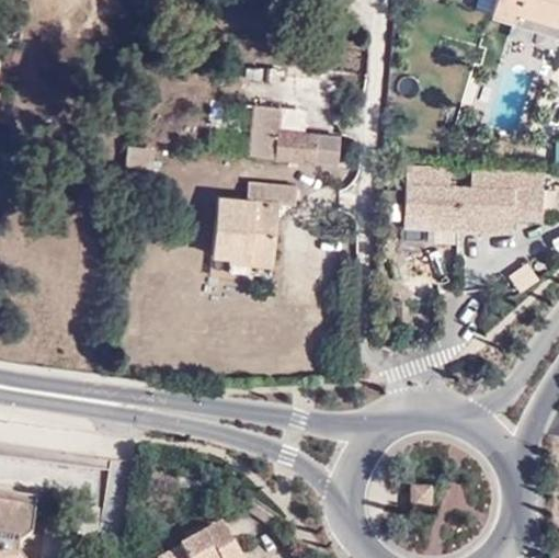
[(558,0),(492,0),(488,16),(509,23),(512,14),(558,29),(558,0)]
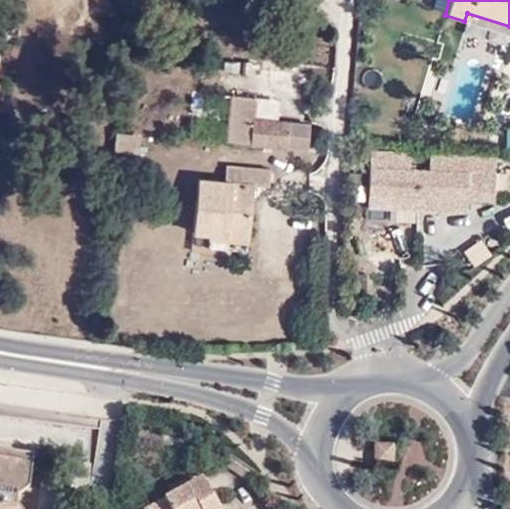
[(509,35),(509,26),(467,13),(464,21),(509,35)]
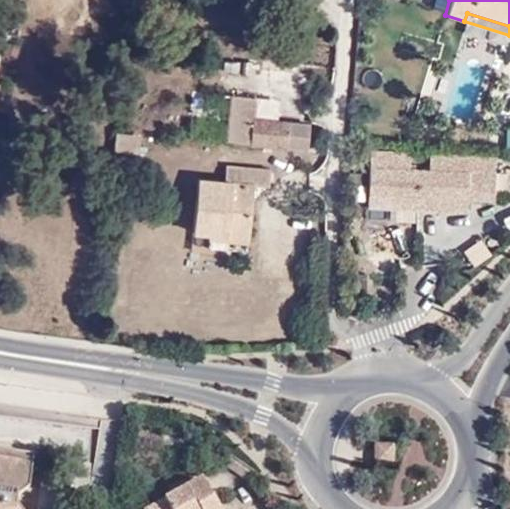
[(231,96),(229,118),(310,130),(310,124),(255,118),(257,99),(231,96)]
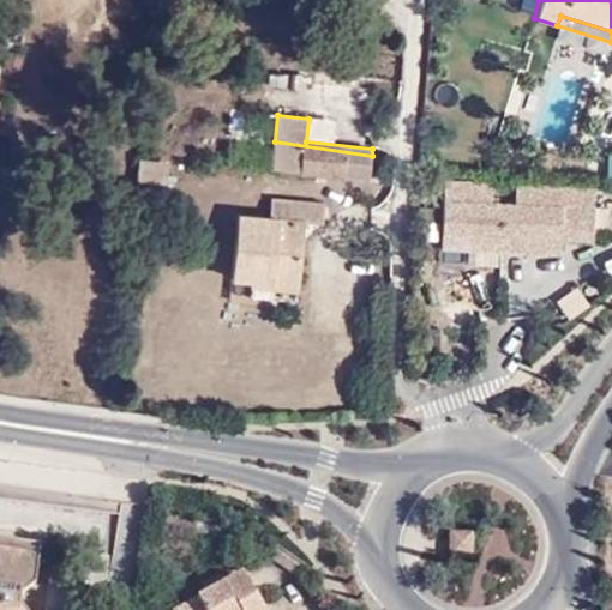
[(370,177),(372,156),(275,142),(273,167),(370,177)]
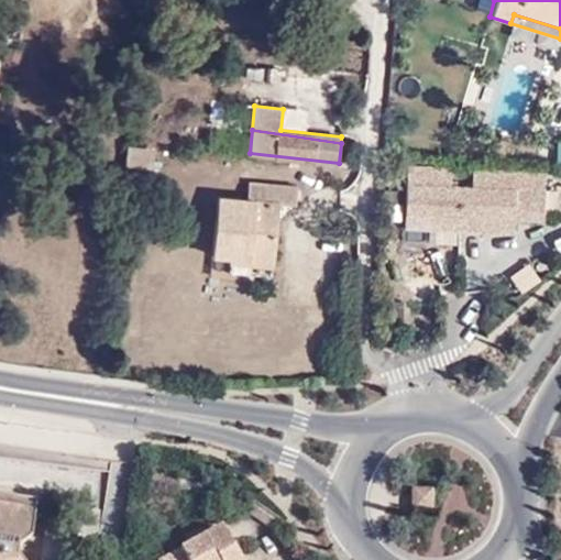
[(133,149),(131,165),(150,167),(152,150),(133,149)]
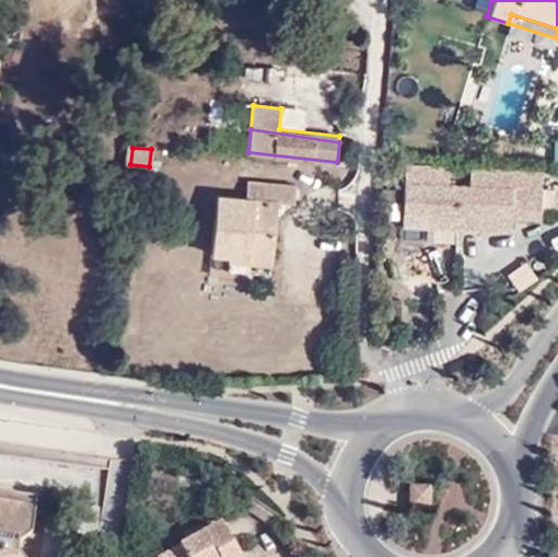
[(511,219),(538,220),(541,172),(477,169),(476,182),(451,180),(451,166),(406,164),(407,213),(457,217),(511,219)]
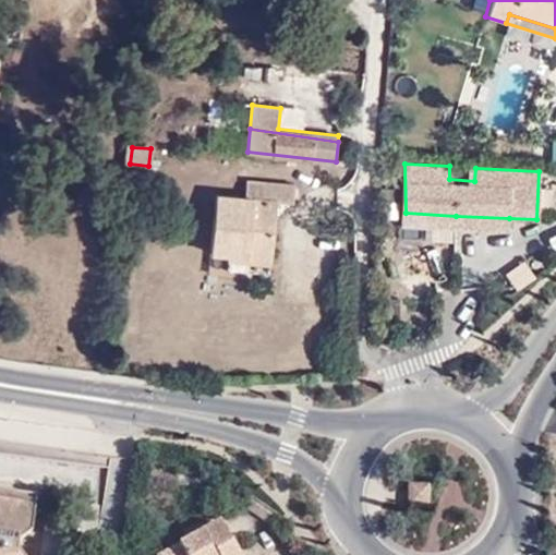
[(250,196),(273,202),(279,203),(294,204),(298,185),(248,180),(246,196),(250,196)]
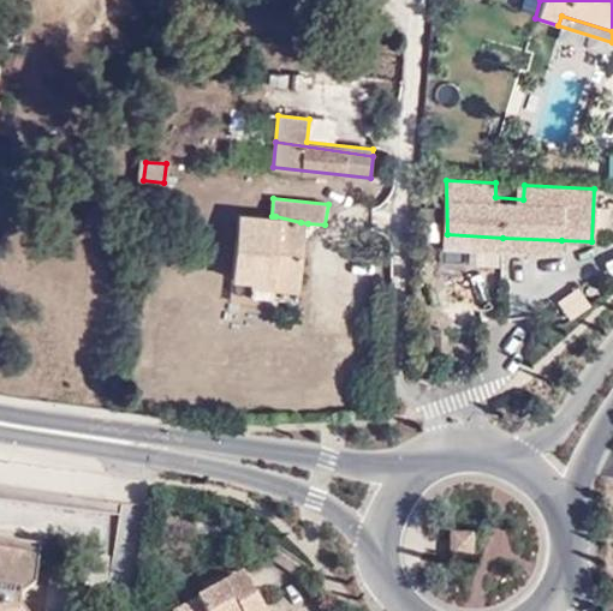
[(240,215),(233,277),(299,285),(308,223),(301,222),(298,252),(280,251),(280,256),(255,252),(259,223),(273,225),(275,216),(272,216),(272,219),(240,215)]
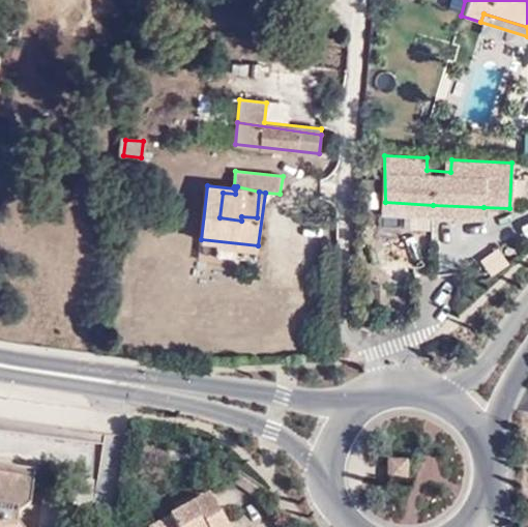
[(237,186),(235,194),(223,193),(220,217),(241,221),(241,216),(257,217),(259,192),(237,186)]
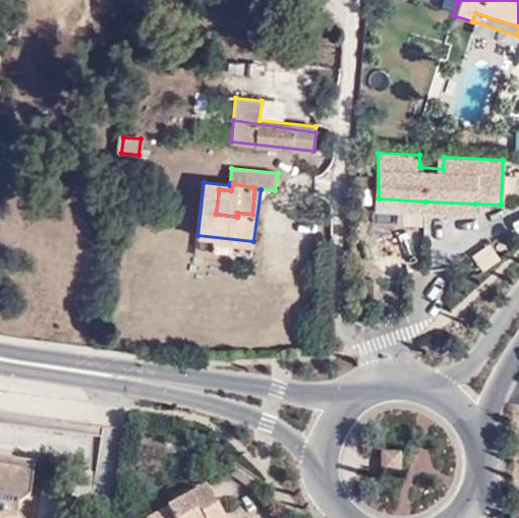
[(474,215),(475,204),(425,202),(425,212),(474,215)]
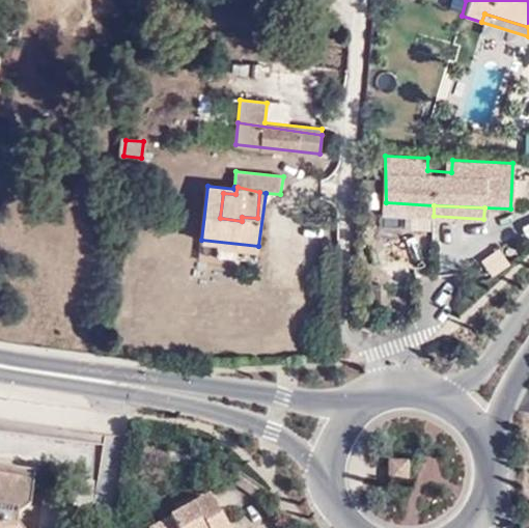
[(484,264),(493,279),(508,272),(499,255),(484,264)]
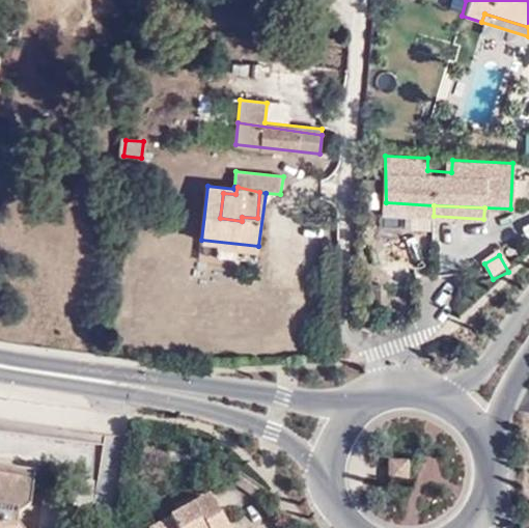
[(14,527),(11,525),(16,508),(20,508),(24,506),(26,502),(30,473),(17,470),(20,455),(0,452),(0,527),(14,527)]
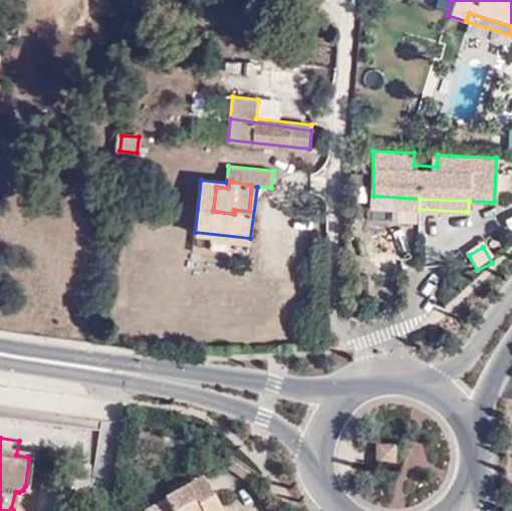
[(397,443),(375,445),(376,465),(398,463),(397,443)]
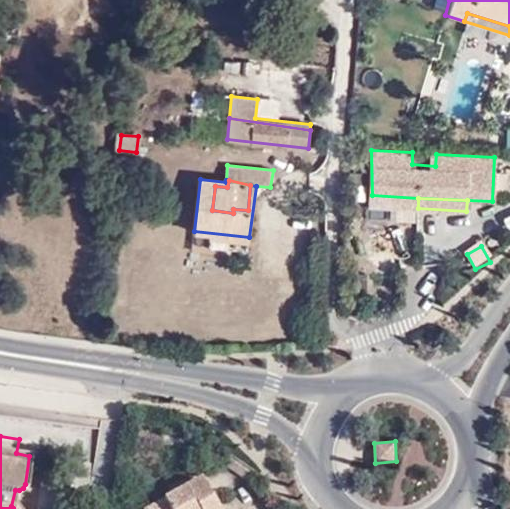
[(217,508),(202,481),(153,508),(217,508)]
